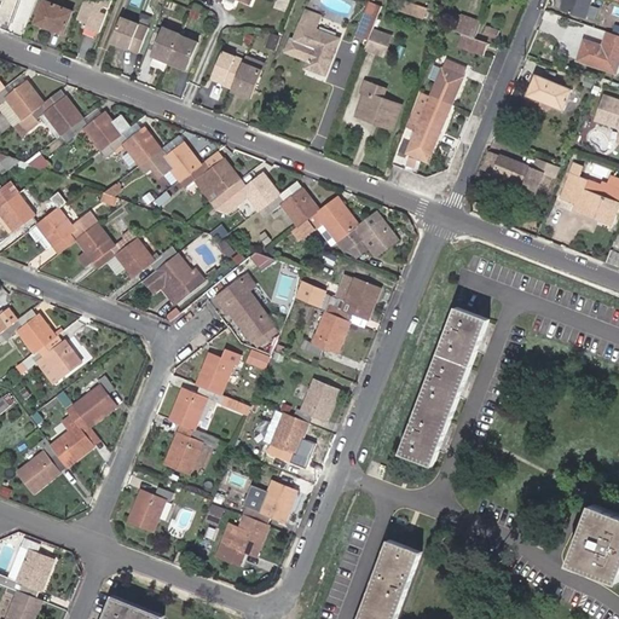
[(45,22),(44,24),(64,33),(74,11),(45,0),(38,19),(45,22)]
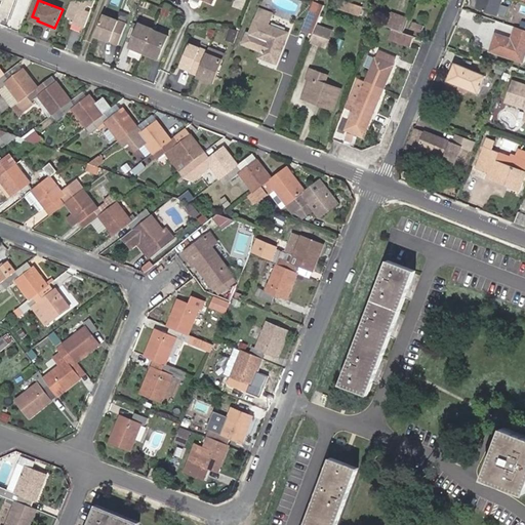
[(72,0),(67,14),(86,22),(92,6),(87,4),(88,0),(72,0)]
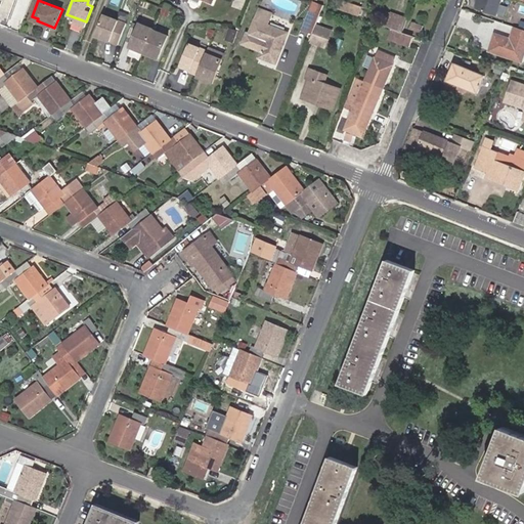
[(312,0),(309,9),(319,13),(322,3),(312,0)]
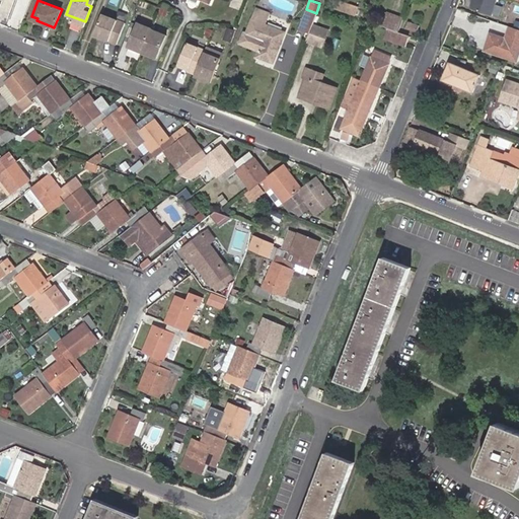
[(256,9),(252,20),(246,34),(244,33),(240,44),(258,51),(256,56),(272,61),(283,32),(264,24),(268,14),(256,9)]
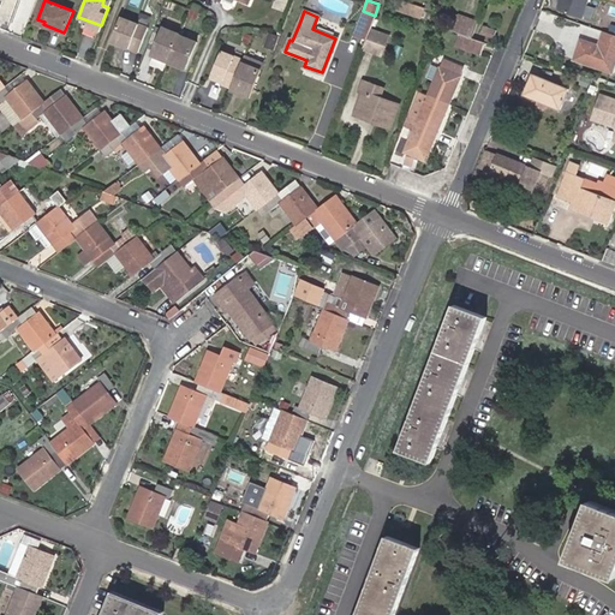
[(375,16),(363,11),(354,34),(366,39),(375,16)]
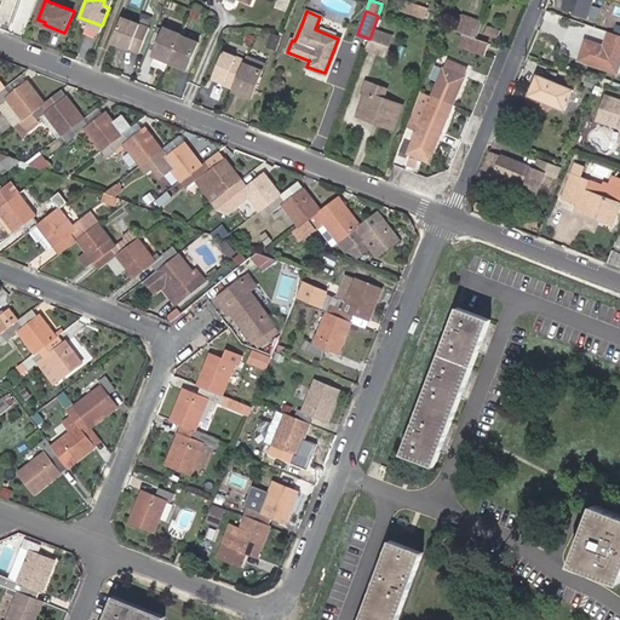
[(122,15),(113,40),(131,46),(133,41),(142,45),(149,24),(122,15)]
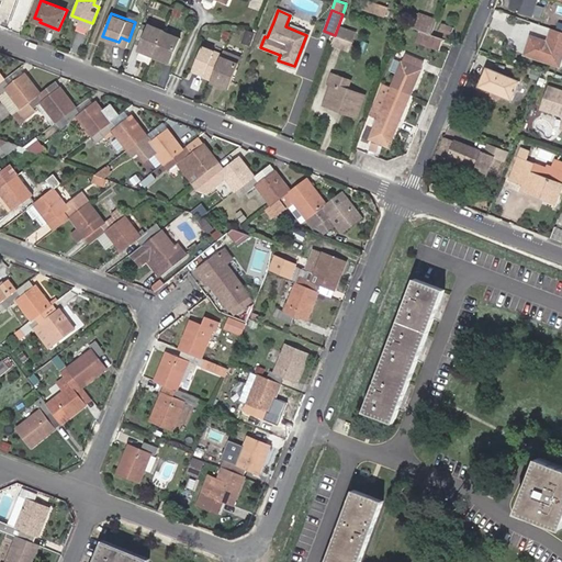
[(438,20),(419,13),(415,27),(422,30),(434,34),(438,20)]
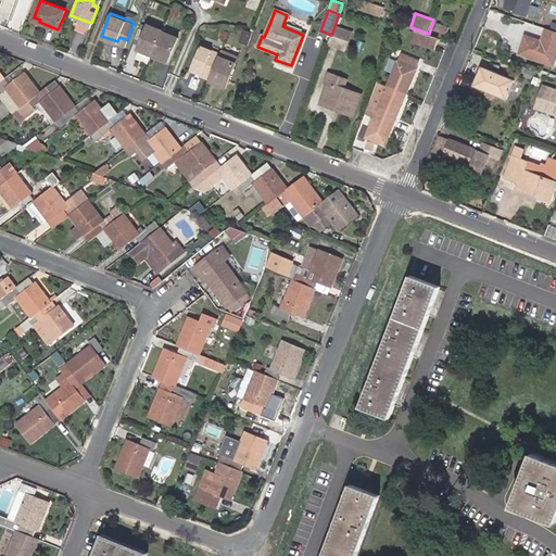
[(289,22),(307,30),(311,24),(292,15),(289,22)]
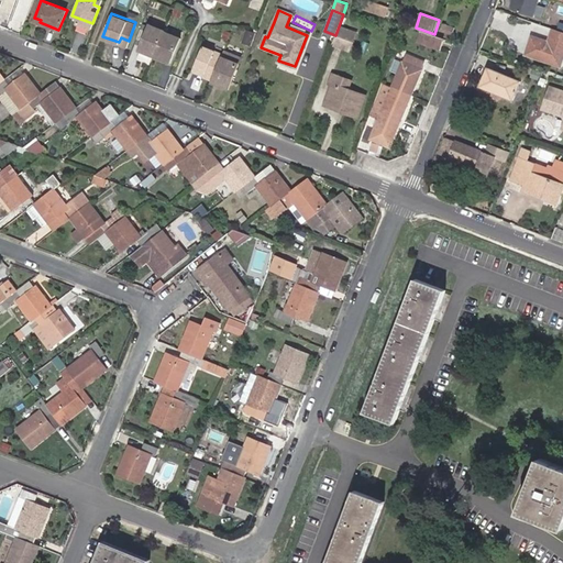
[(155,55),(165,30),(166,29),(150,22),(140,48),(155,55)]
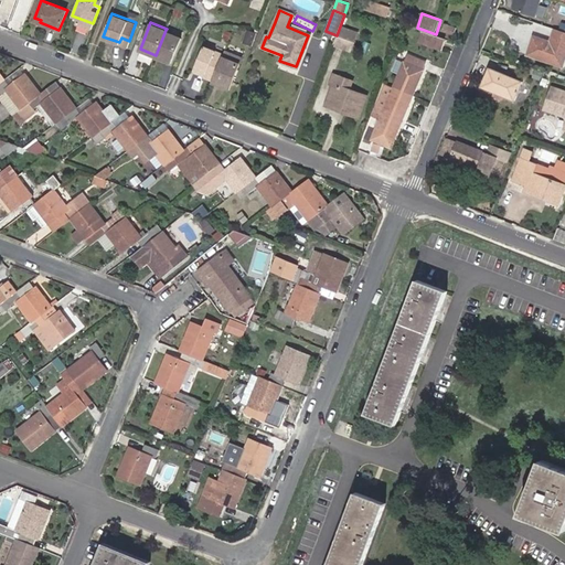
[(452,35),(455,28),(445,24),(443,31),(452,35)]
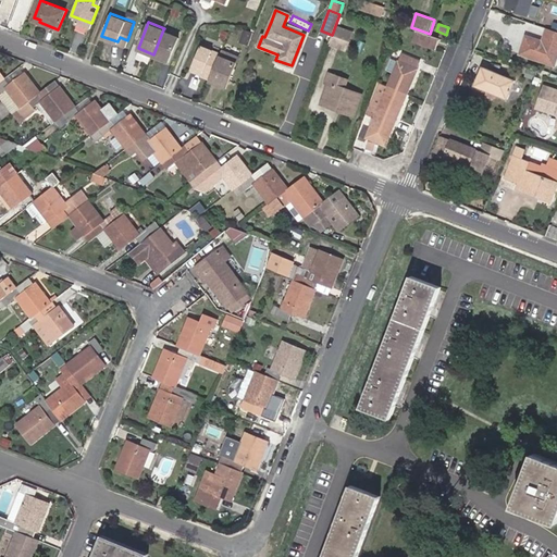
[(336,27),(330,45),(344,50),(350,33),(336,27)]
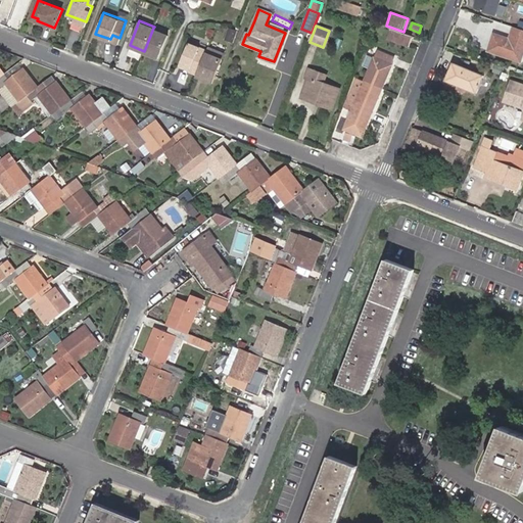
[(522,29),(514,27),(508,41),(504,39),(505,37),(493,34),(487,50),(518,61),(522,48),(522,29)]
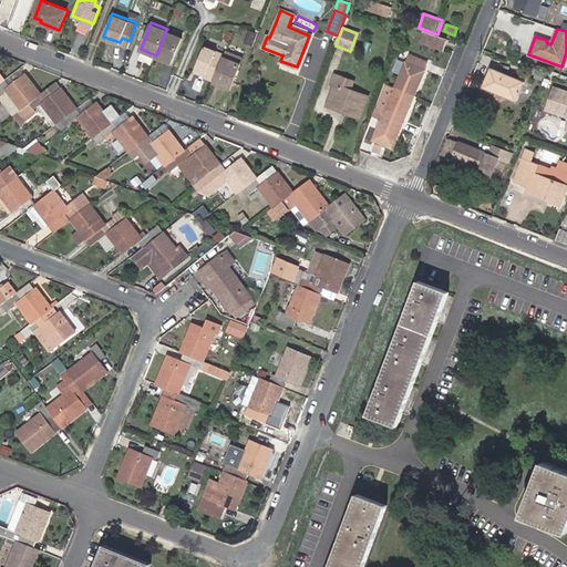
[(166,30),(156,55),(172,61),(182,37),(166,30)]
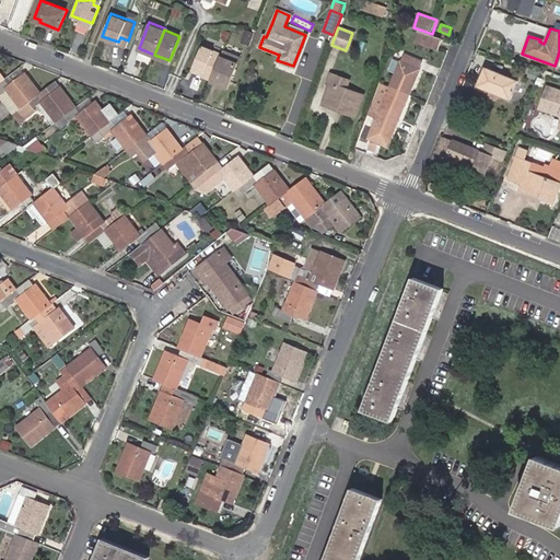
[(432,34),(420,30),(417,41),(436,47),(441,37),(432,34)]
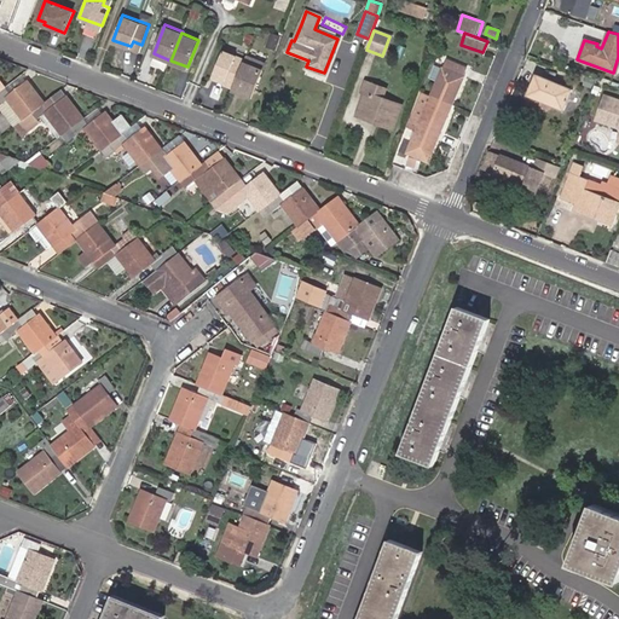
[(225,50),(215,74),(227,80),(226,82),(236,86),(239,75),(247,58),(225,50)]
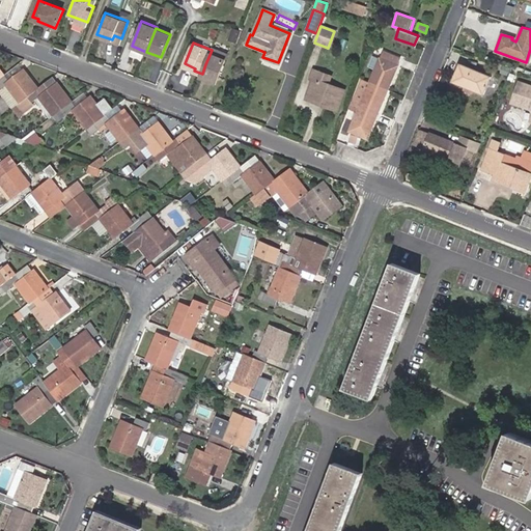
[(229,53),(213,47),(212,50),(205,64),(202,74),(201,76),(218,83),(222,71),(218,68),(221,60),(226,61),(229,53)]
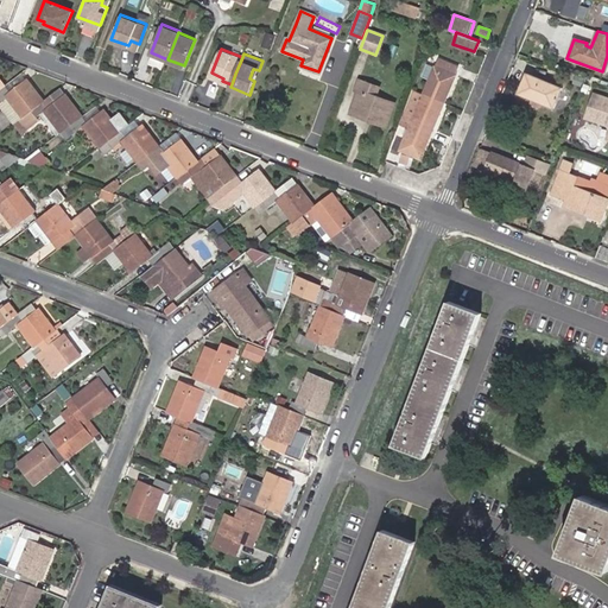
[(439,57),(424,96),(444,103),(460,65),(439,57)]
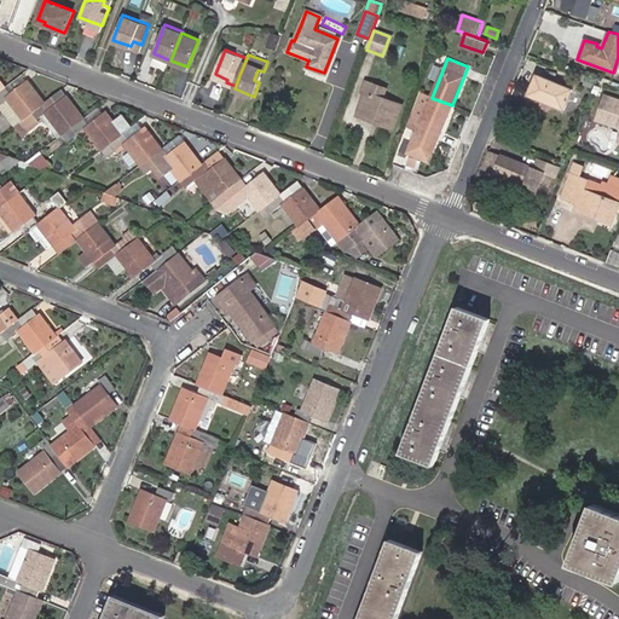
[(28,80),(22,71),(6,84),(12,92),(28,80)]
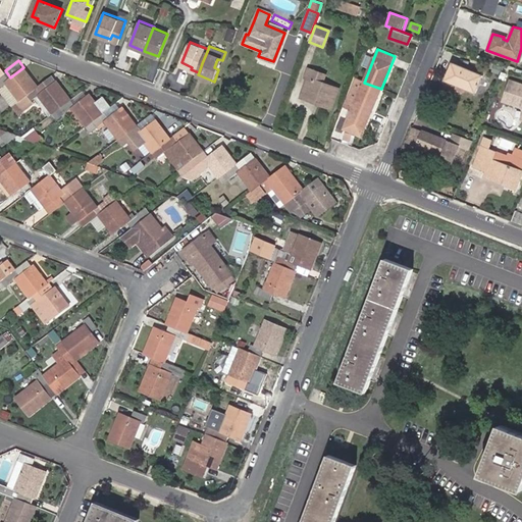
[(484,73),(454,61),(447,79),(477,91),(484,73)]
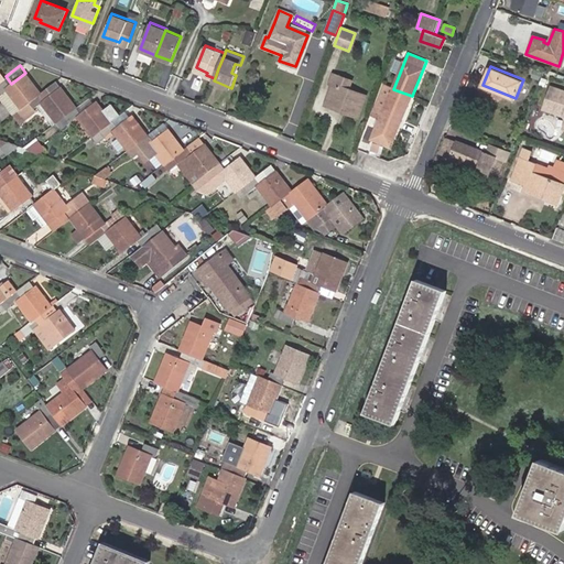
[(21,107),(42,91),(26,72),(25,73),(11,84),(6,76),(0,80),(0,96),(13,114),(21,107)]
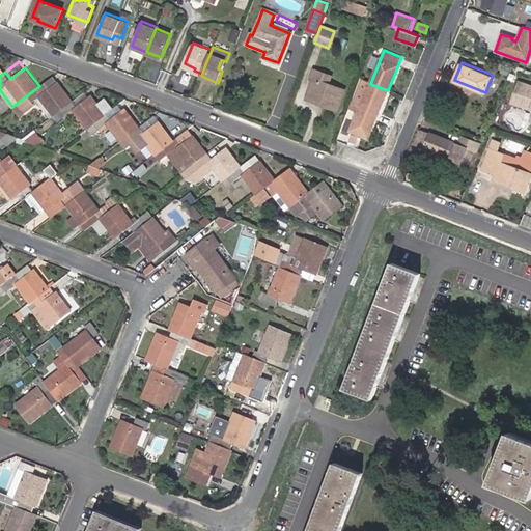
[(311,78),(314,79),(307,98),(338,110),(346,90),(330,84),(333,77),(314,70),(311,78)]
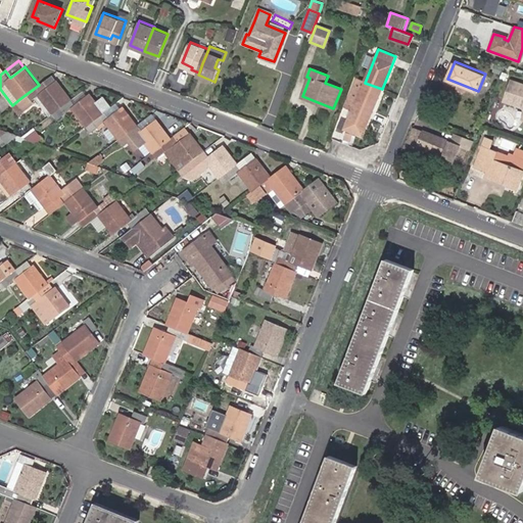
[(56,80),(52,74),(39,85),(44,91),(56,80)]
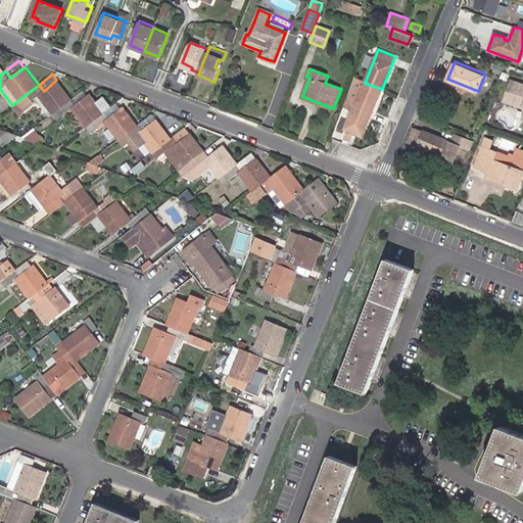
[(53,112),(72,98),(56,80),(44,91),(39,85),(19,99),(12,105),(18,113),(33,102),(32,100),(39,95),(53,112)]
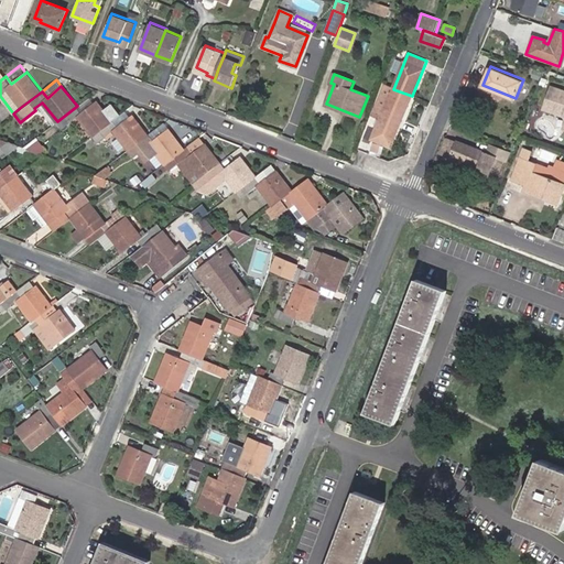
[(393,89),(386,86),(375,116),(381,118),(393,89)]
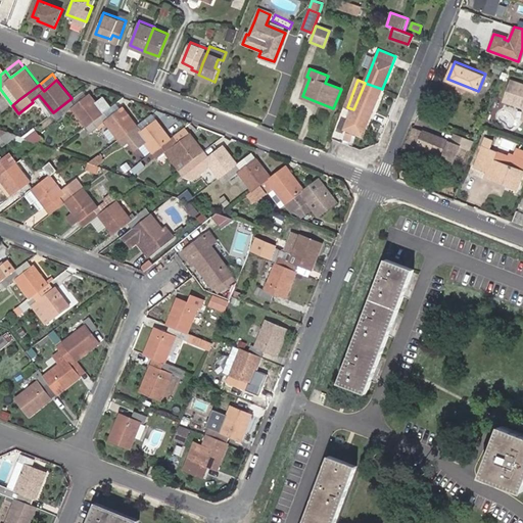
[(522,84),(512,81),(506,100),(522,105),(522,84)]
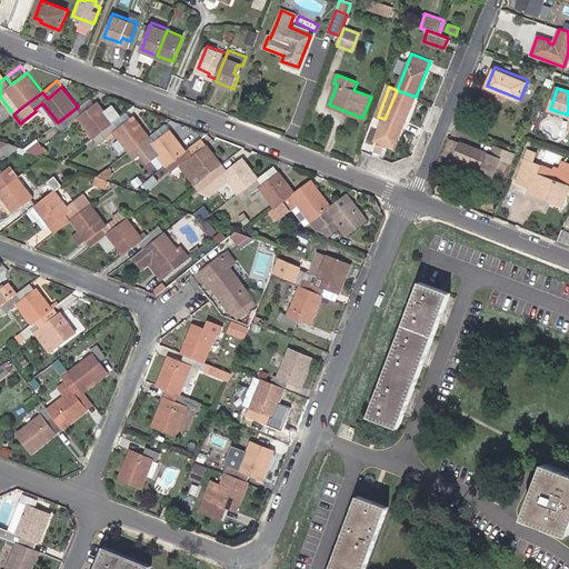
[(416,97),(397,90),(385,119),(377,140),(396,147),(416,97)]
